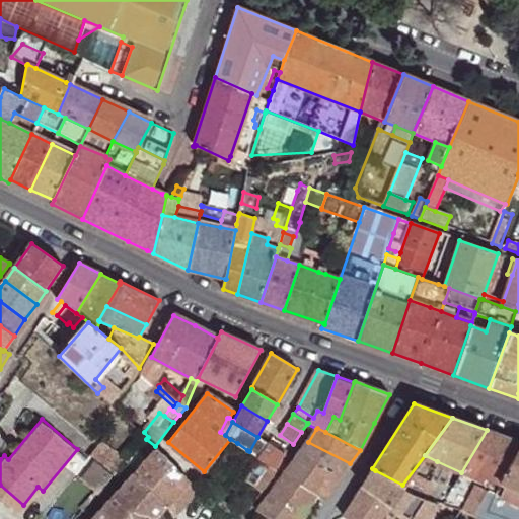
[(518,451),(518,441),(487,430),(461,472),(484,486),(488,482),(493,483),(497,484),(502,487),(503,484),(518,451)]
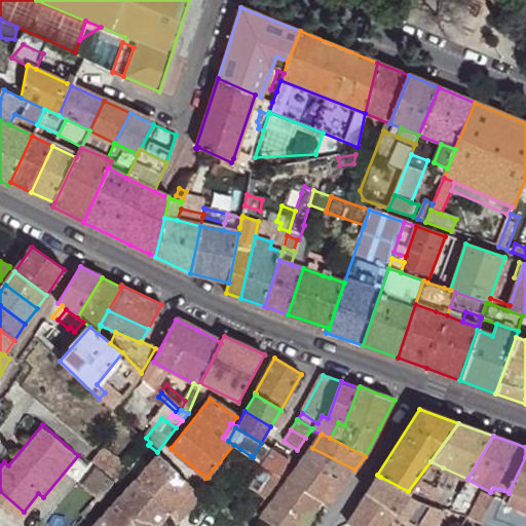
[(261,443),(253,457),(263,463),(271,449),(261,443)]
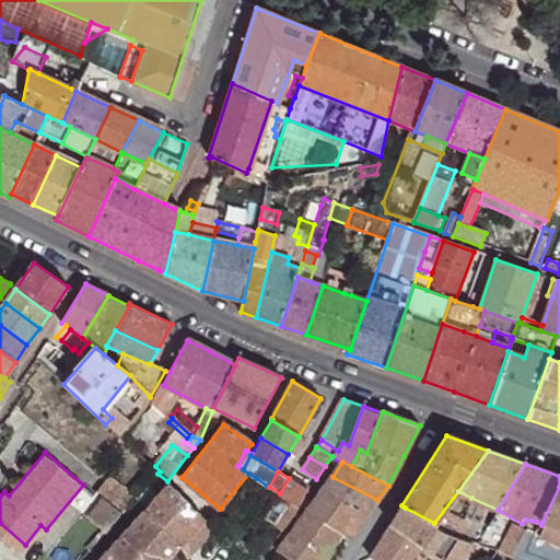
[(366,516),(377,500),(333,477),(323,489),(366,516)]
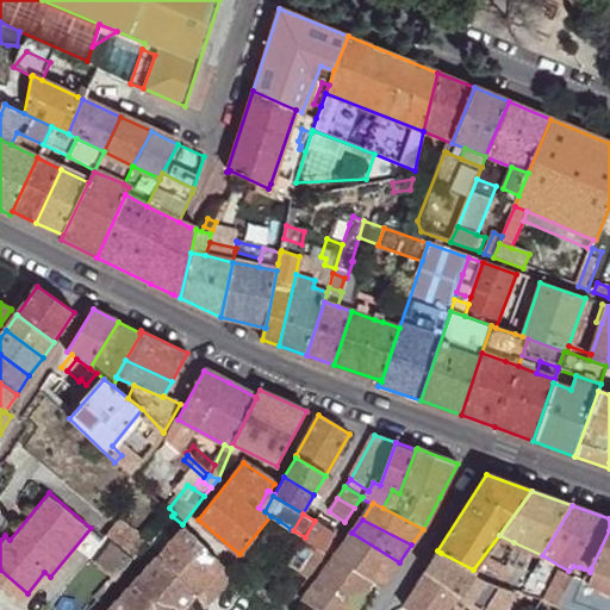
[(285,537),(291,529),(279,521),(272,529),(285,537)]
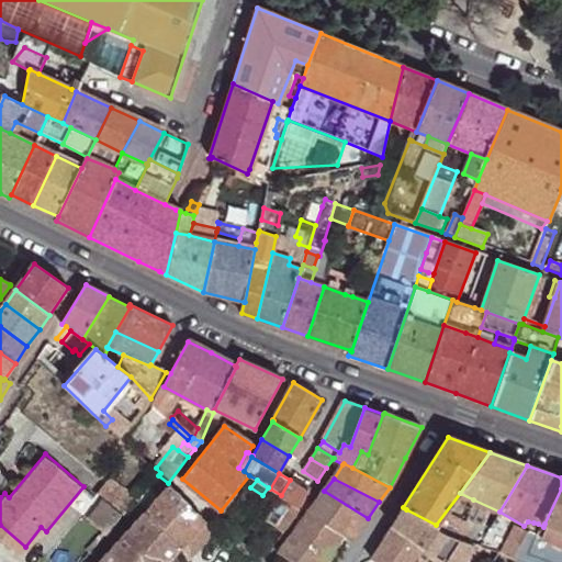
[(310,493),(290,480),(281,495),(300,507),(307,495),(310,493)]
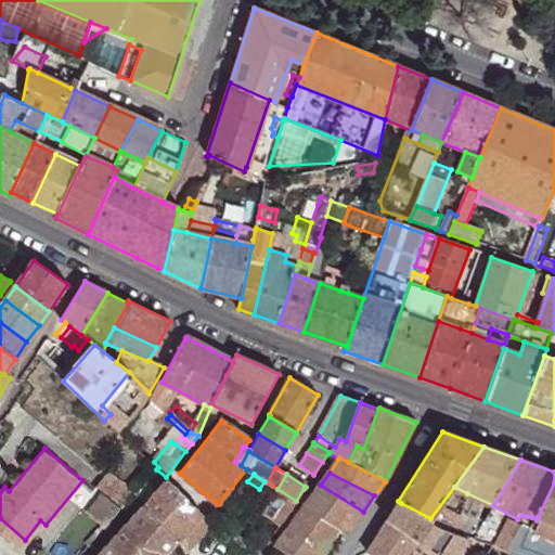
[(105,498),(120,511),(134,493),(115,477),(101,493),(105,498)]
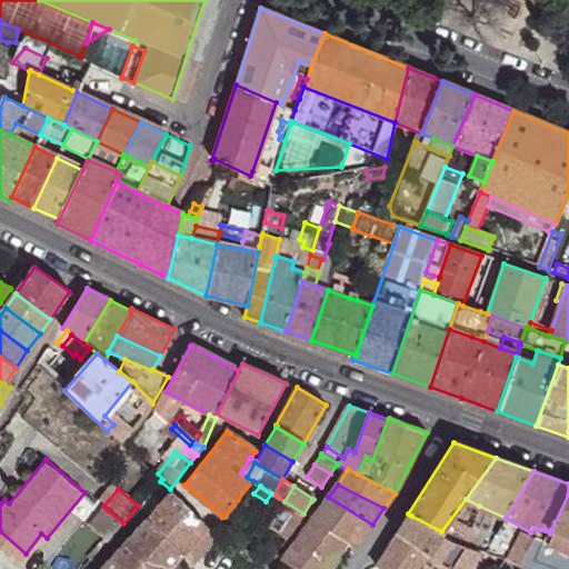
[(192,563),(217,537),(172,492),(101,568),(169,568),(183,555),(192,563)]
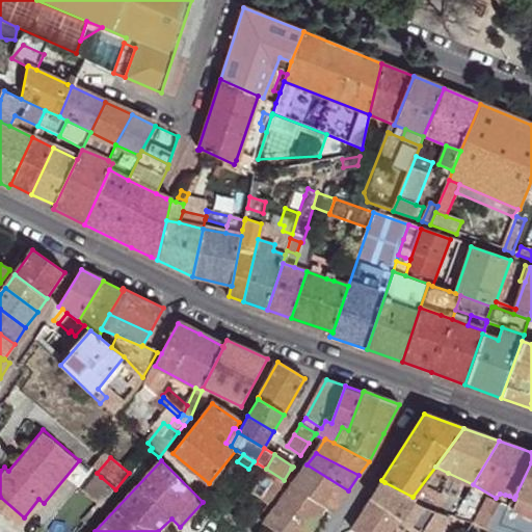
[(284,480),(266,469),(256,462),(254,461),(248,469),(239,482),(258,497),(268,504),(270,502),(285,481),(284,480)]
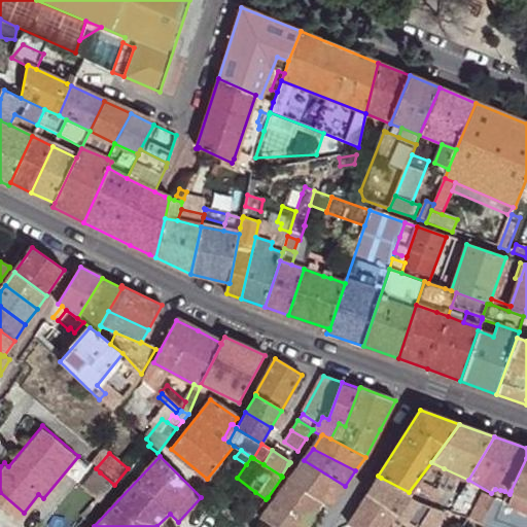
[(526,458),(511,491),(526,497),(526,458)]
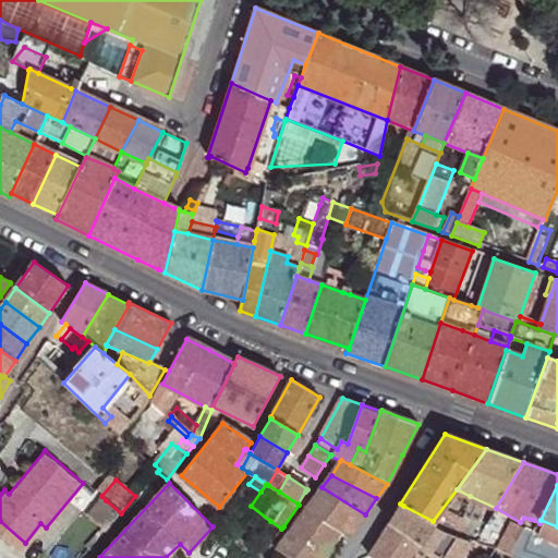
[(349,537),(365,514),(322,487),(314,498),(306,510),(340,531),(349,537)]
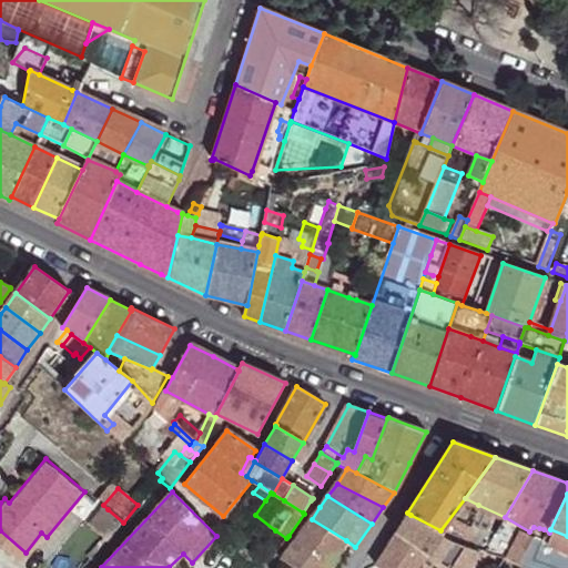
[(439,534),(465,544),(467,538),(474,523),(477,515),(474,513),(478,505),(465,498),(440,530),(439,534)]
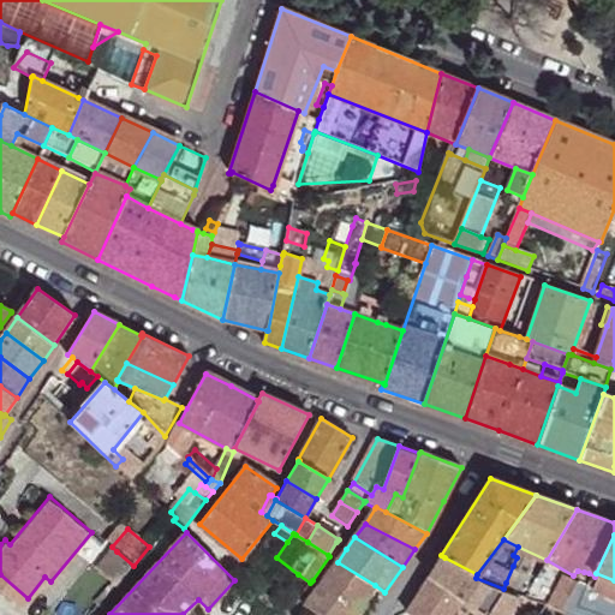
[(346,549),(336,542),(328,555),(329,556),(338,562),(346,549)]
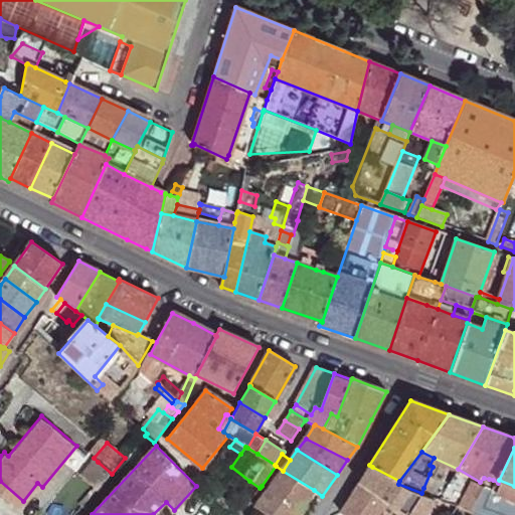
[(98,462),(82,479),(96,491),(112,474),(98,462)]
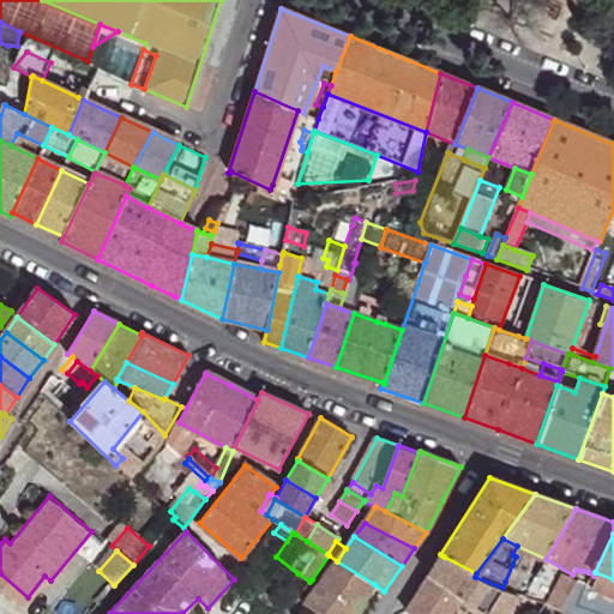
[(440,554),(427,576),(431,578),(444,557),(440,554)]
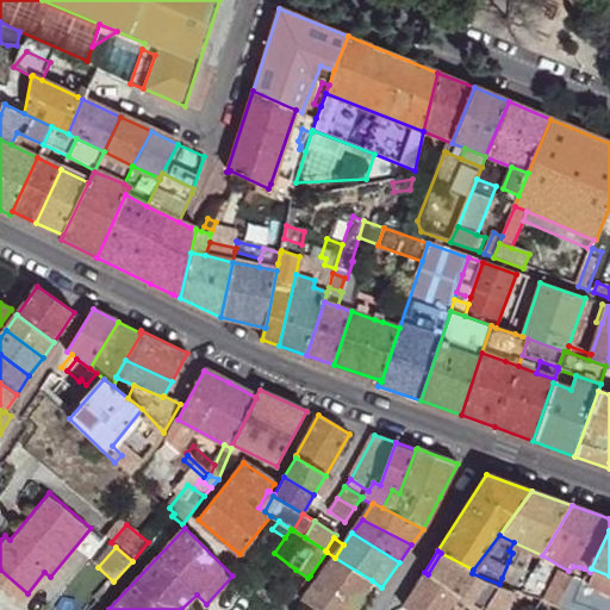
[(509,609),(516,590),(505,586),(499,584),(472,573),(473,570),(441,553),(428,574),(441,584),(442,583),(460,595),(481,609),(509,609)]
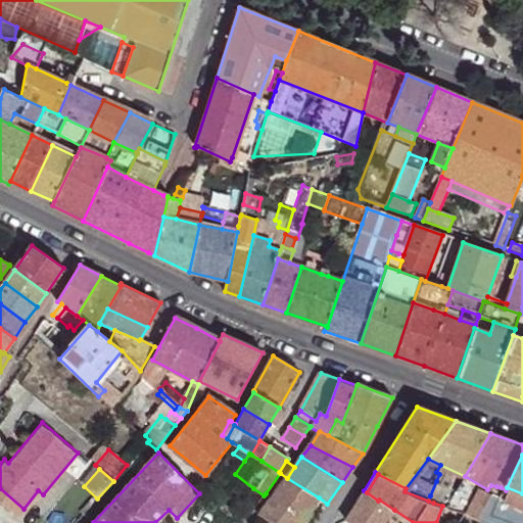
[(487,489),(465,476),(456,491),(446,508),(463,514),(468,517),(475,506),(485,510),(491,501),(493,498),(493,492),(496,486),(491,485),(487,489)]
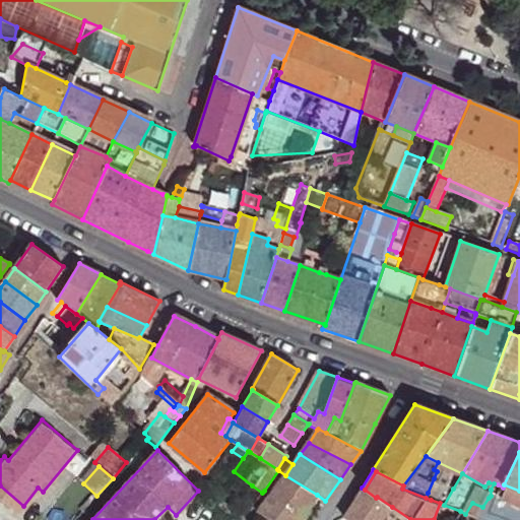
[(302,516),(317,495),(285,475),(271,496),(302,516)]
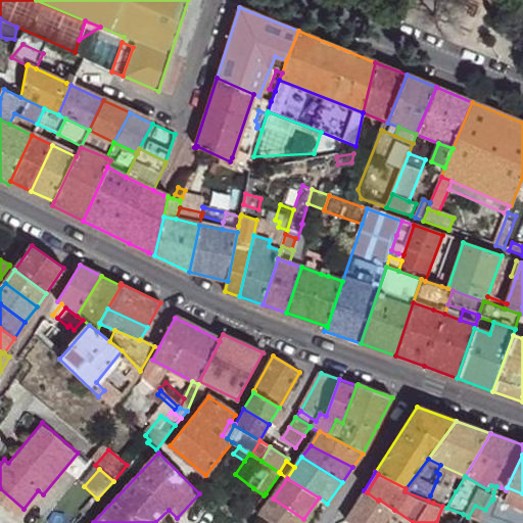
[(446,508),(456,491),(436,481),(430,495),(434,497),(433,503),(442,506),(446,508)]
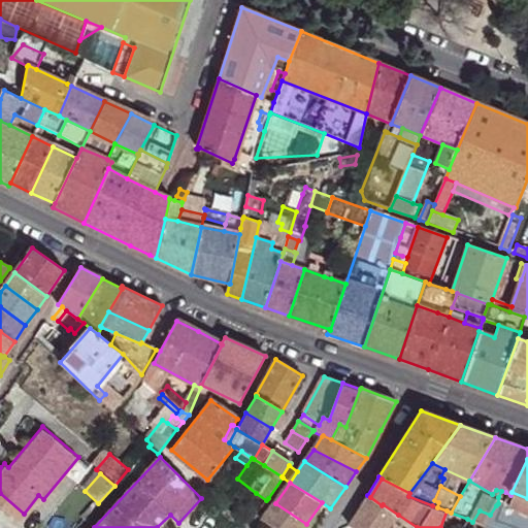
[(527,509),(527,498),(512,492),(510,495),(504,504),(501,503),(499,502),(498,503),(496,505),(490,515),(482,527),(485,527),(527,527),(527,520),(525,520),(527,509)]
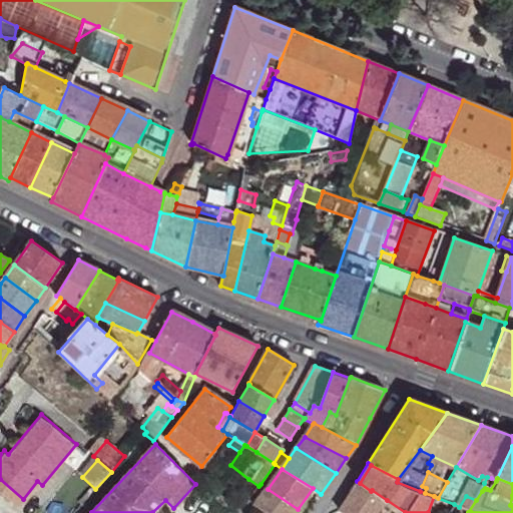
[(491,478),(487,489),(490,490),(496,481),(491,478)]
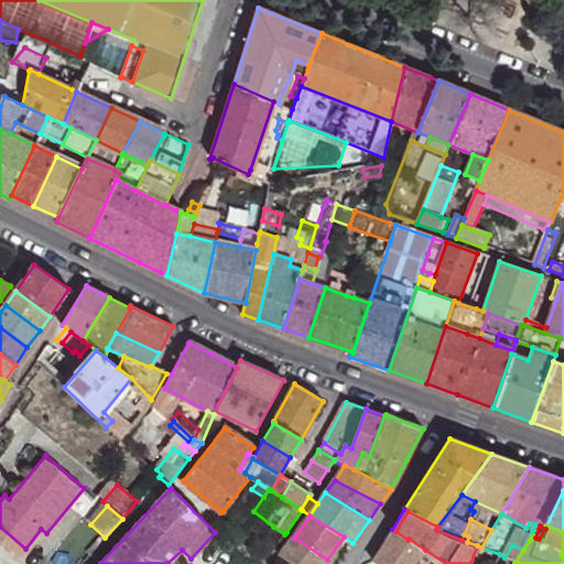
[(25,549),(0,527),(0,540),(19,556),(25,549)]
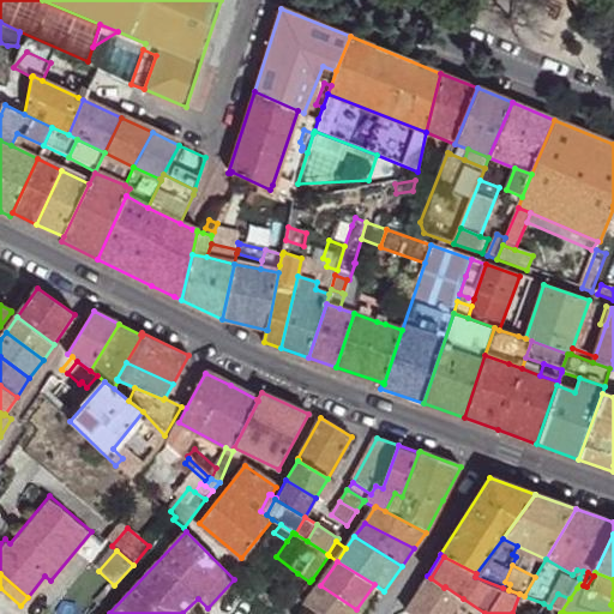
[(293,607),(294,605),(293,603),(309,582),(298,573),(281,597),(293,607)]
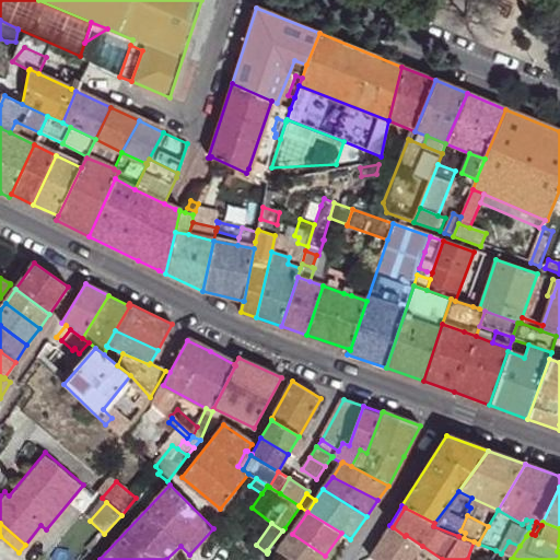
[(371,557),(374,559),(411,559),(422,546),(406,535),(405,536),(393,527),(389,525),(371,557)]
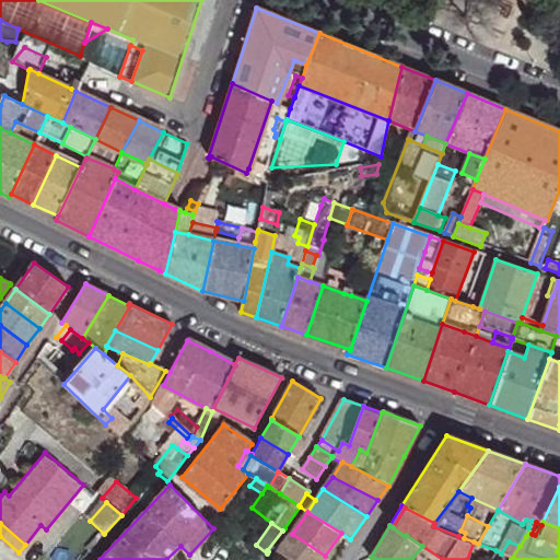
[(321,559),(325,556),(292,534),(279,551),(281,552),(292,559),(321,559)]
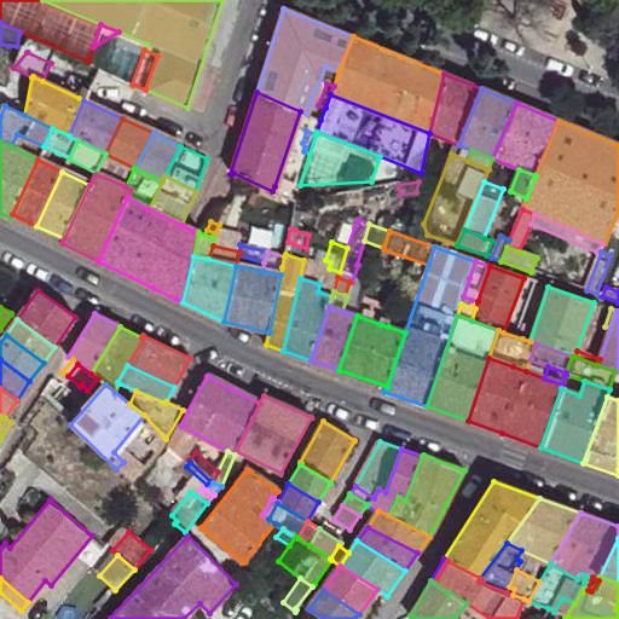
[(542,618),(548,608),(528,601),(524,599),(516,618),(542,618)]
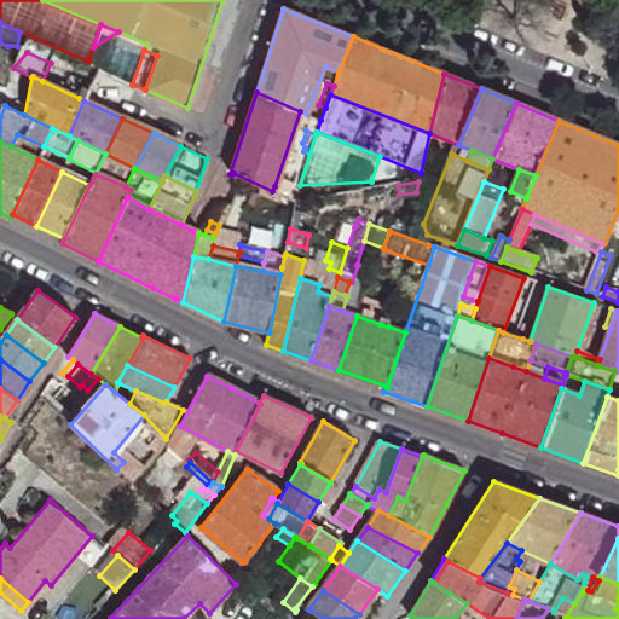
[(565,618),(574,603),(562,599),(554,612),(565,618)]
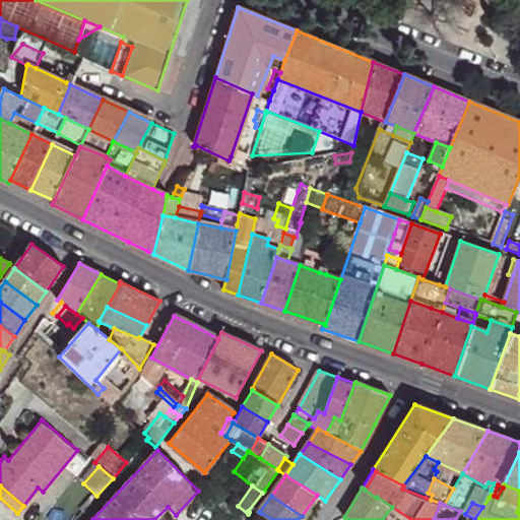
[(382,519),(410,519),(392,507),(382,519)]
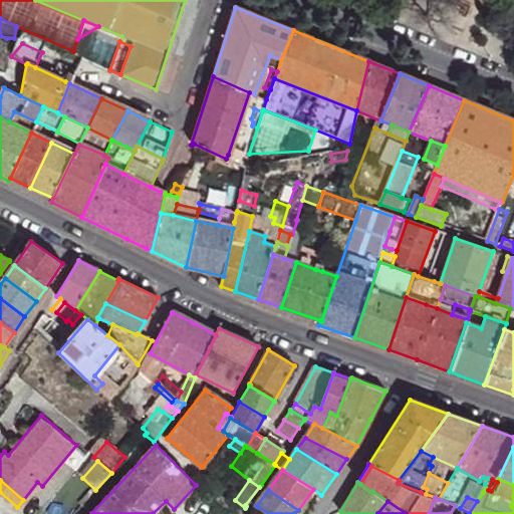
All buildings are outlined.
